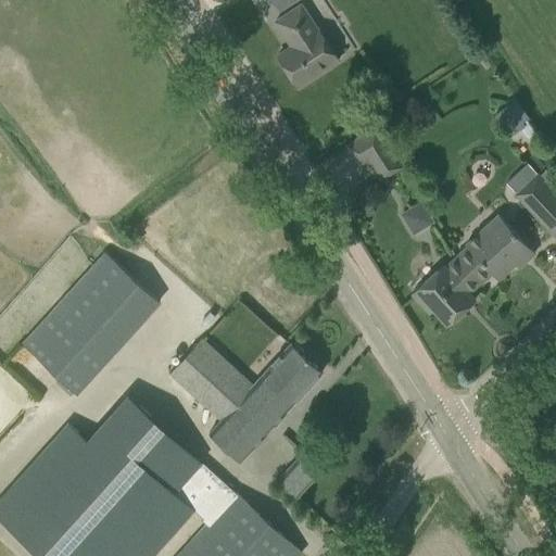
[(272,0),(279,11),(295,0),(272,0)]
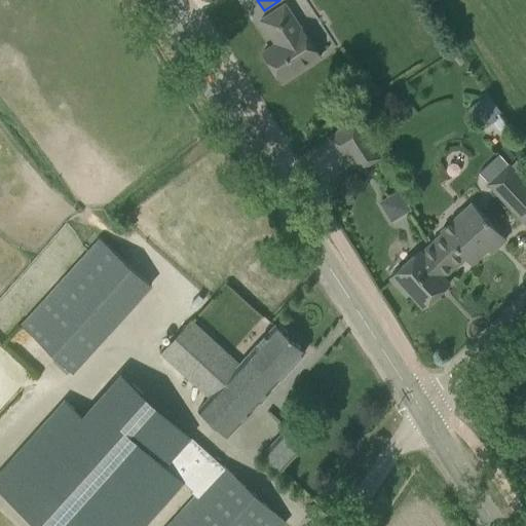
[(282,82),(298,71),(321,57),(301,27),(300,28),(285,4),(260,20),(275,43),(262,52),(282,82)]
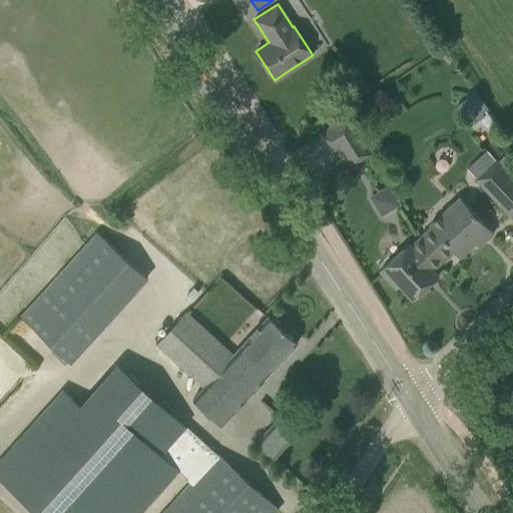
[(332,152),(360,134),(348,115),(320,133),(332,152)]
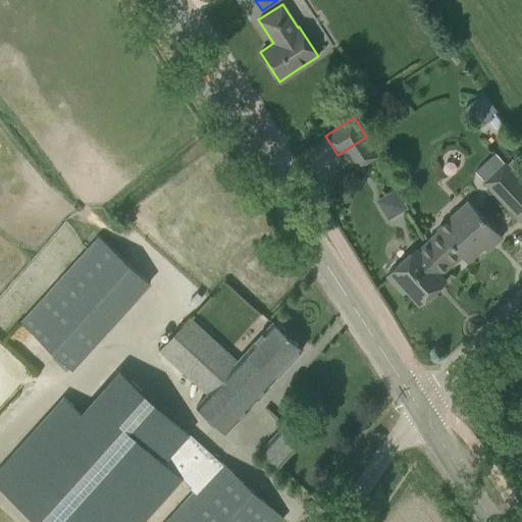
[(521,189),(521,181),(504,162),(483,180),(506,205),(521,189)]
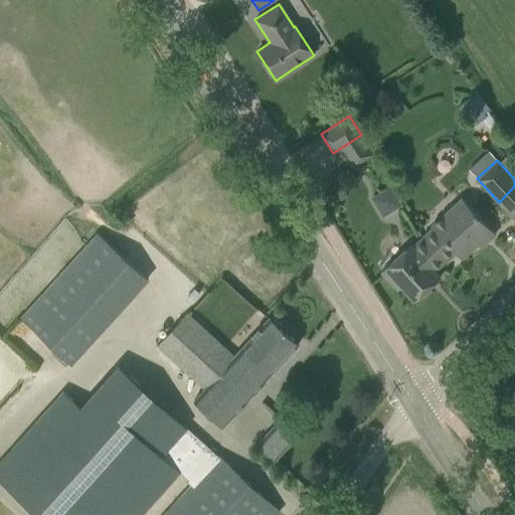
[(371,195),(382,216),(401,205),(389,185),(371,195)]
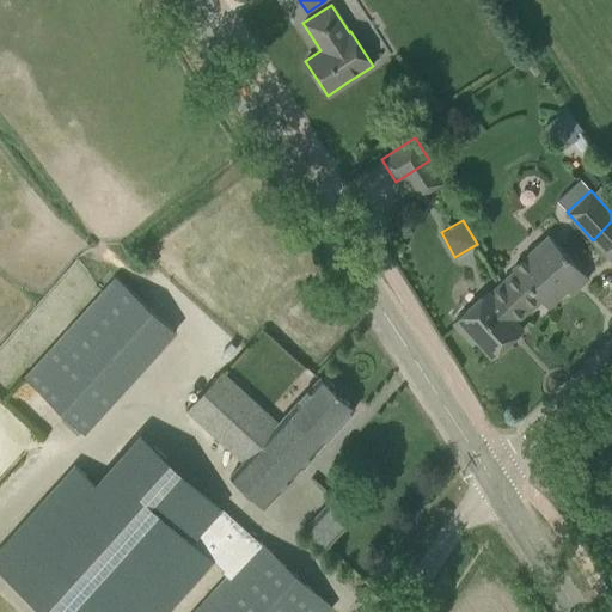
[(514,270),(502,281),(530,311),(542,300),(548,306),(567,289),(570,294),(588,279),(571,261),(549,236),(512,268),(514,270)]
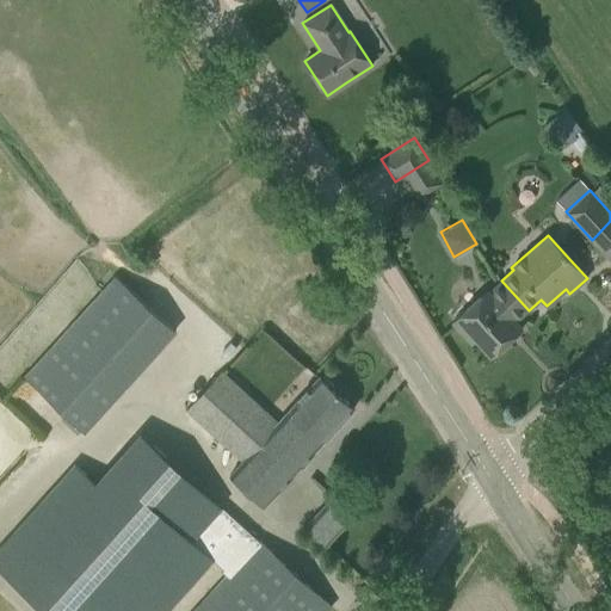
[(516,322),(529,310),(501,281),(488,292),(487,290),(451,322),(471,344),(475,340),(491,358),(522,329),(516,322)]
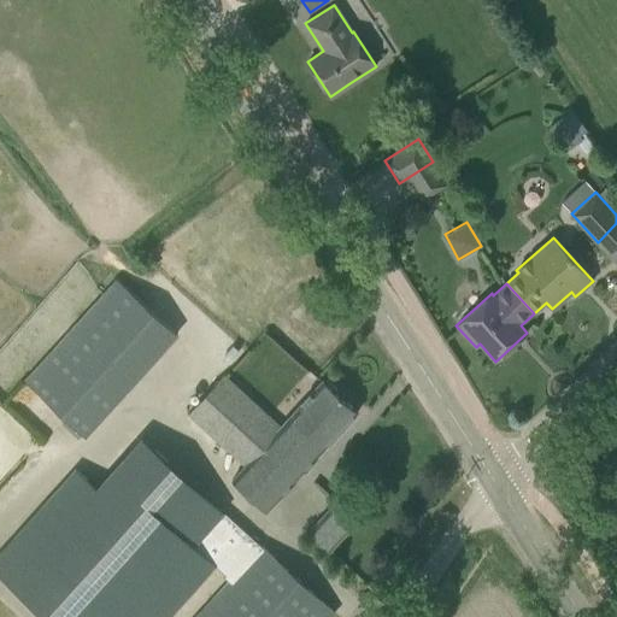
[(54,351),(25,382),(84,436),(113,404),(54,351)]
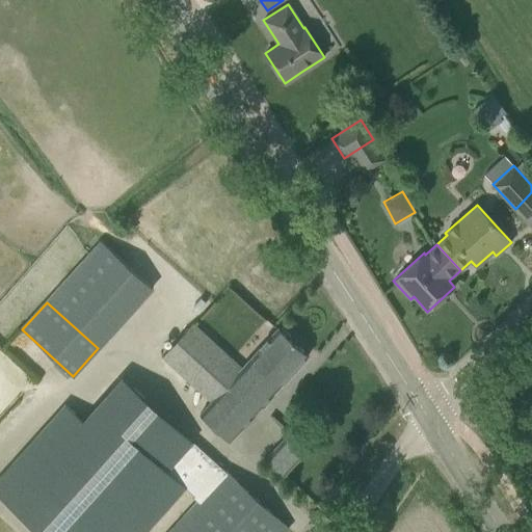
[(192,323),(162,356),(156,363),(206,407),(200,414),(230,442),(308,355),(278,328),(241,369),(192,323)]
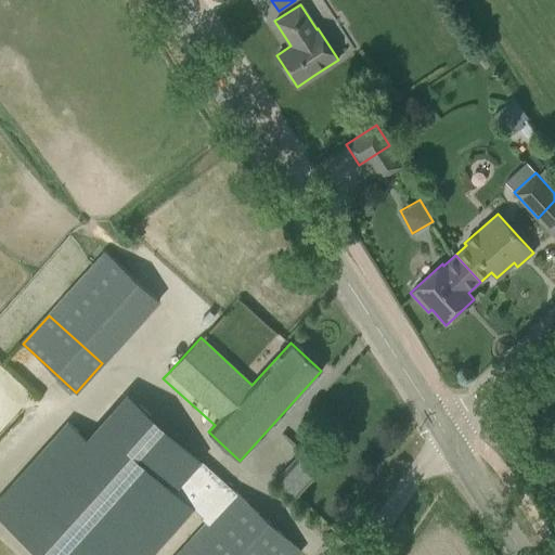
[(222,480),(201,460),(128,394),(8,527),(38,554),(153,554),(195,508),(222,480)]
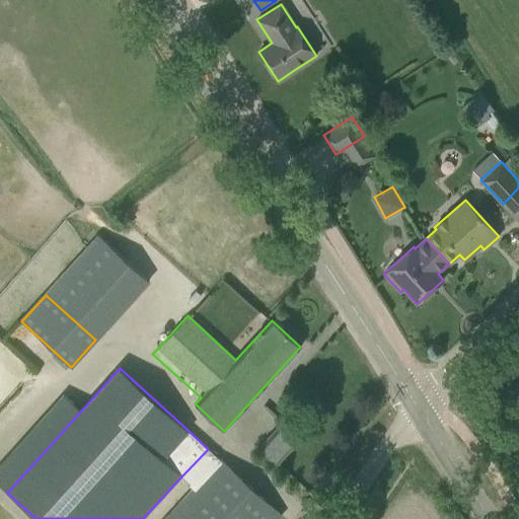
[(301,437),(283,420),(257,447),(277,464),(301,437)]
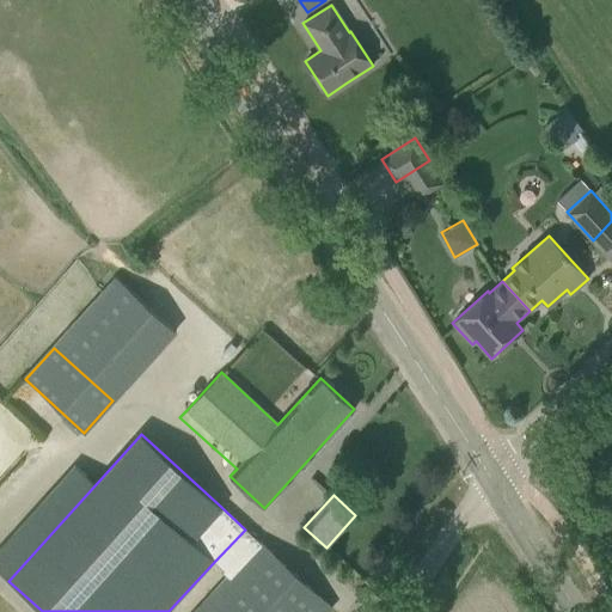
[(326,611),(331,607),(245,530),(215,561),(226,570),(222,574),(226,577),(194,611),(326,611)]
